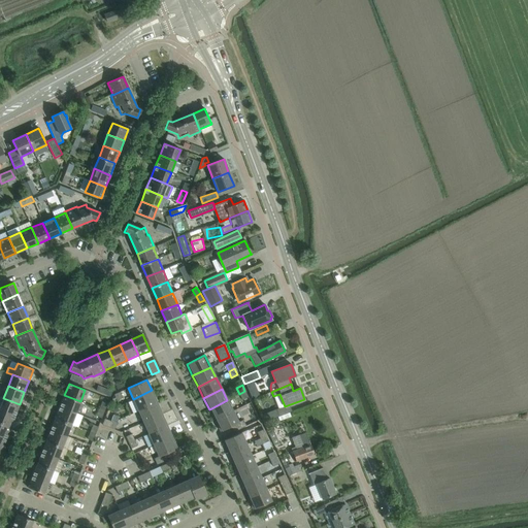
[(157,402),(152,390),(133,399),(138,410),(157,402)]
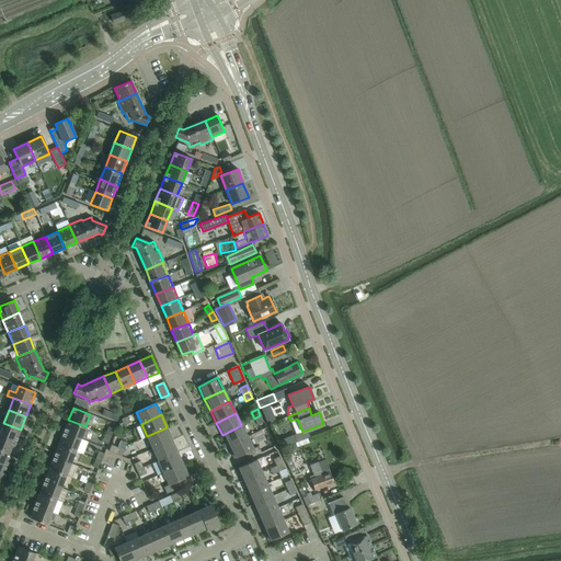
[(263,422),(260,415),(254,419),(256,424),(263,422)]
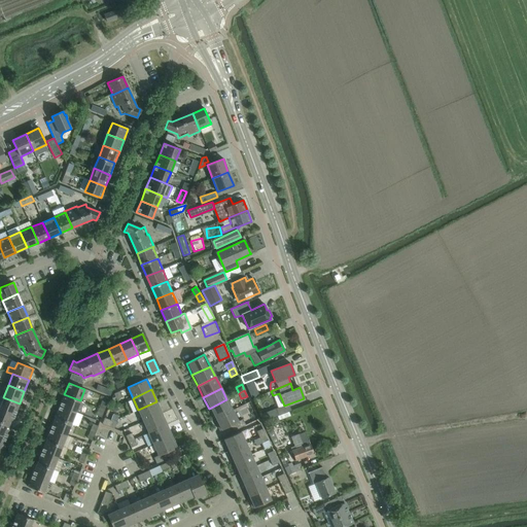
[(75,412),(80,400),(64,394),(60,406),(75,412)]
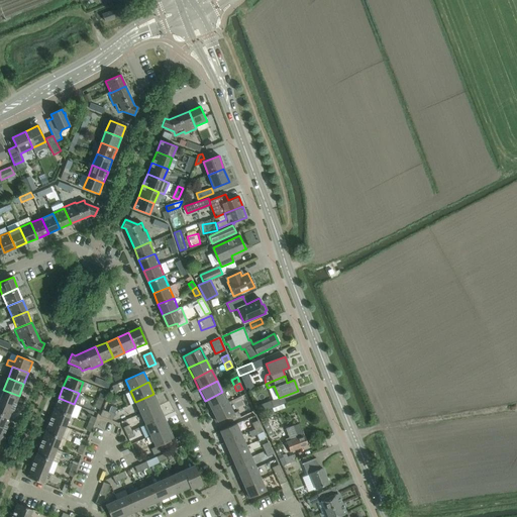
[(0,401),(14,407),(19,396),(3,390),(0,397),(0,401)]
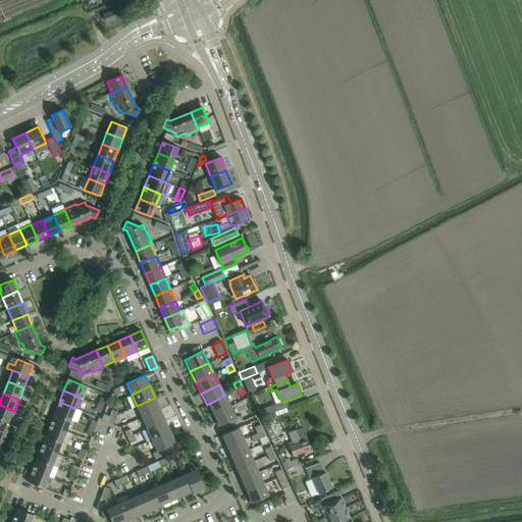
[(212,415),(230,407),(224,396),(207,405),(212,415)]
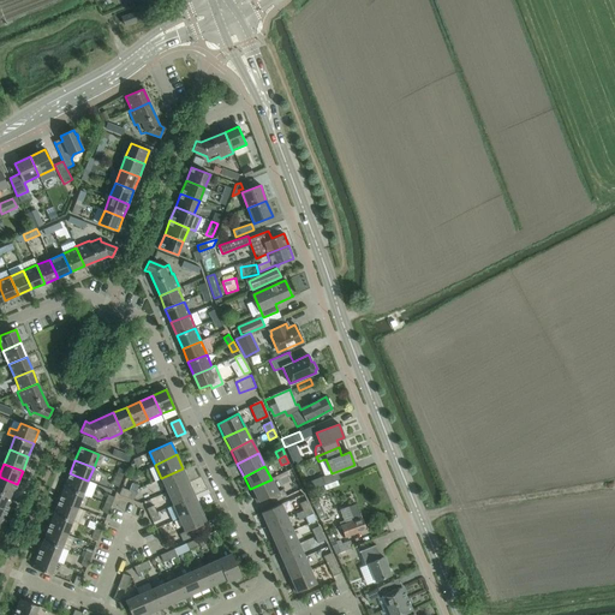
[(189,481),(183,469),(161,478),(167,491),(189,481)]
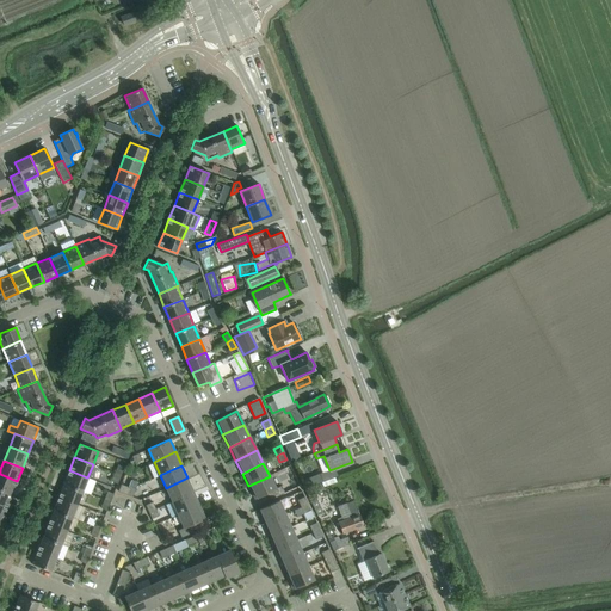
[(82,492),(87,477),(69,470),(63,483),(82,492)]
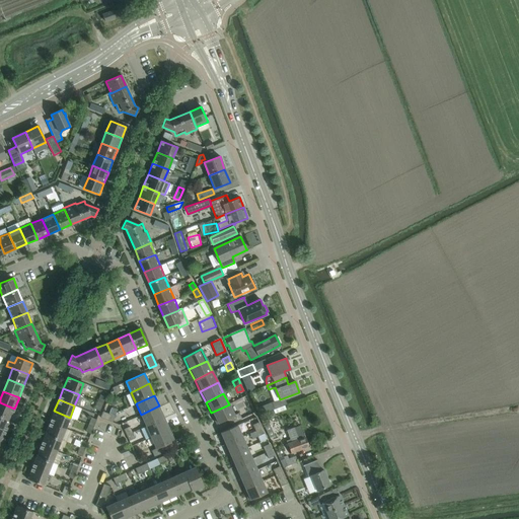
[(0,416),(10,420),(14,409),(0,402),(0,416)]
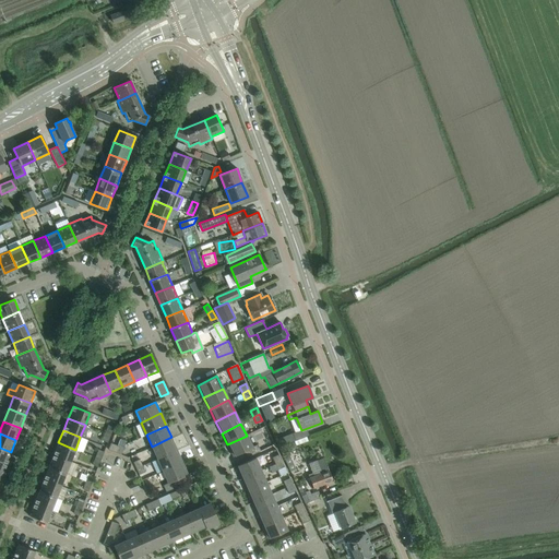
[(275,440),(278,447),(295,440),(292,433),(275,440)]
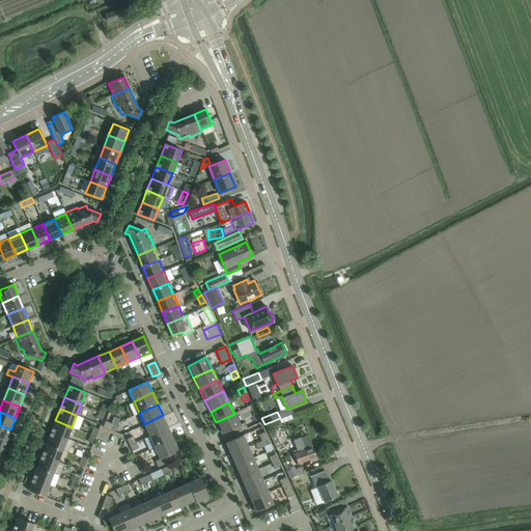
[(240,424),(234,414),(216,422),(221,434),(232,428),(235,435),(247,428),(244,422),(240,424)]
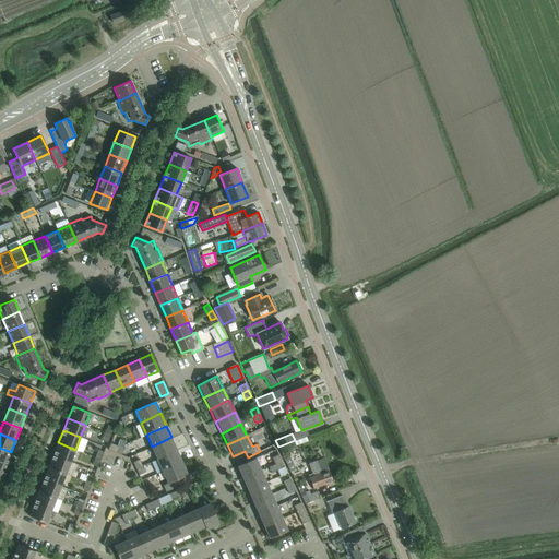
[(176,450),(171,437),(152,447),(157,459),(176,450)]
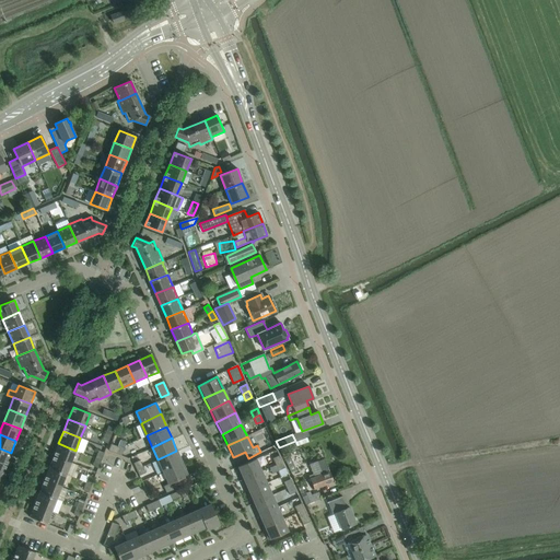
[(70,463),(76,451),(58,443),(54,456),(70,463)]
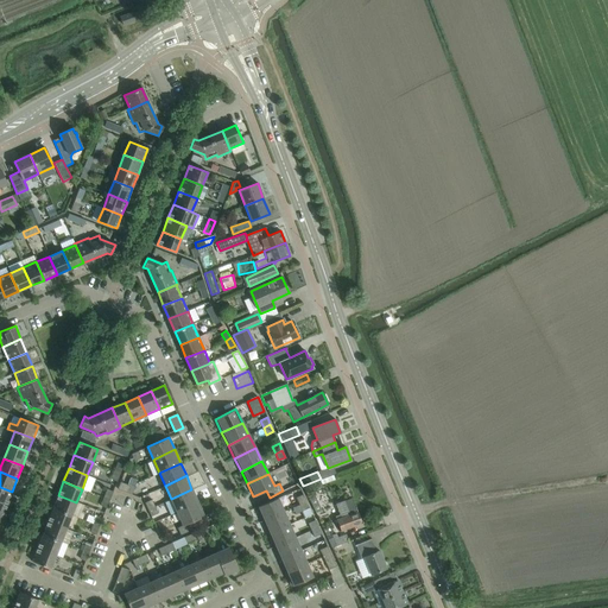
[(125,492),(127,485),(120,482),(118,489),(125,492)]
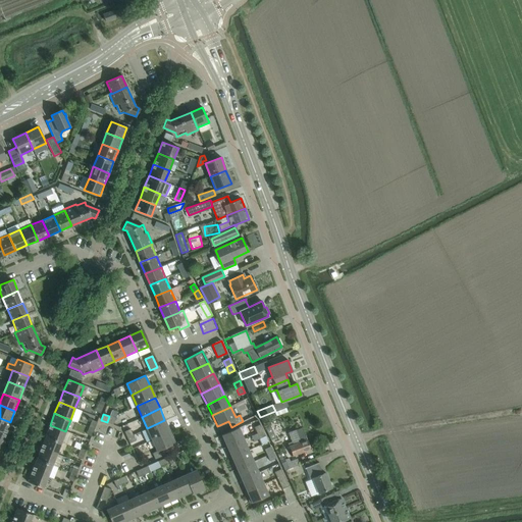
[(115,418),(109,416),(107,422),(112,424),(115,418)]
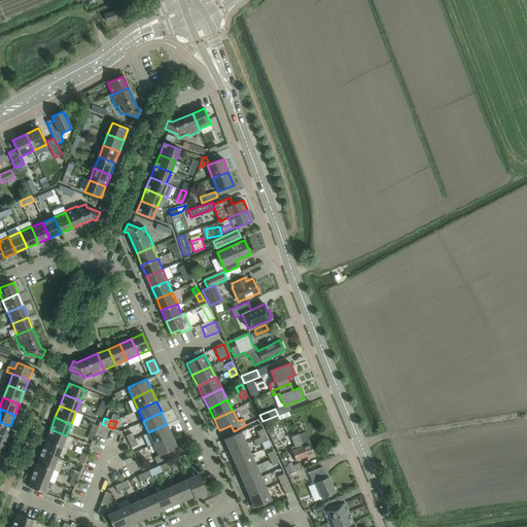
[(10,426),(0,422),(0,434),(5,437),(10,426)]
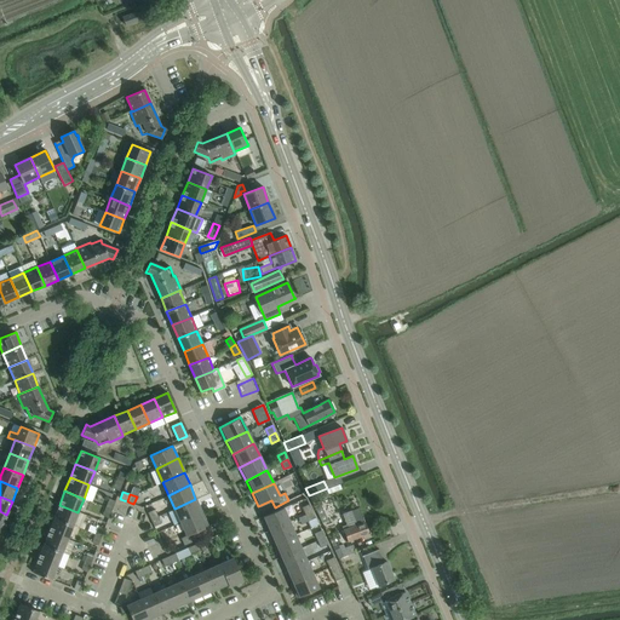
[(201,512),(195,499),(174,509),(181,522),(201,512)]
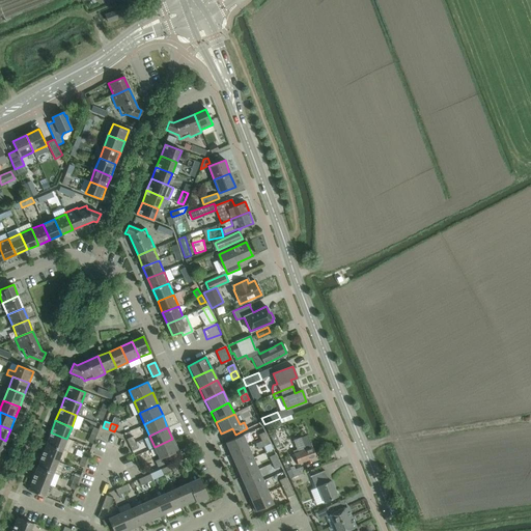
[(62,450),(66,439),(51,432),(46,444),(62,450)]
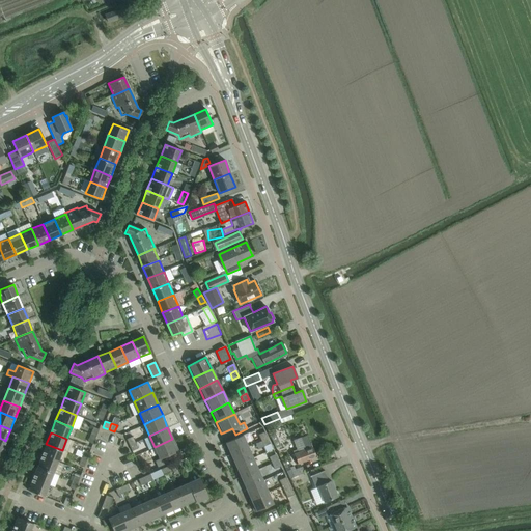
[(258,435),(260,441),(267,438),(264,432),(258,435)]
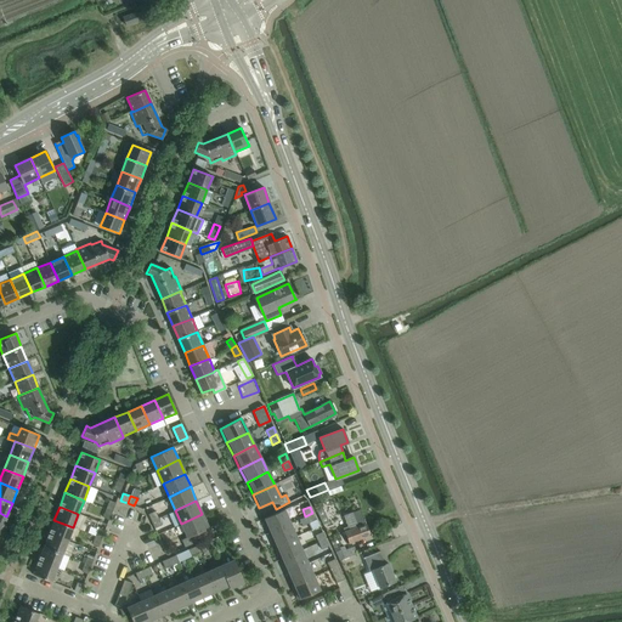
[(263,519),(269,533),(290,524),(284,509),(263,519)]
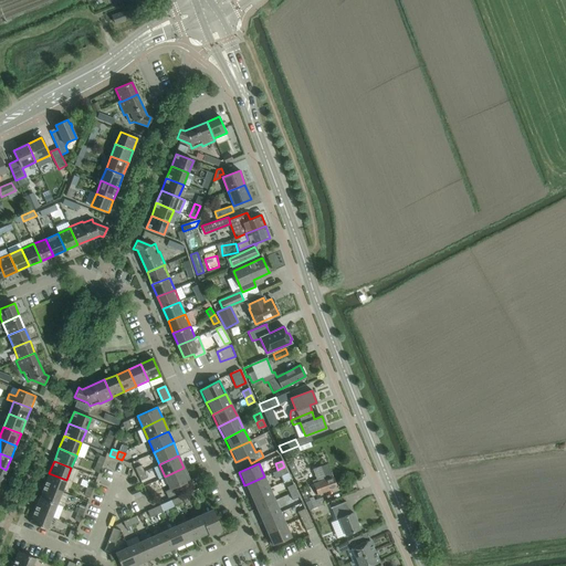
[(312,481),(317,495),(337,488),(327,463),(313,470),(316,480),(312,481)]
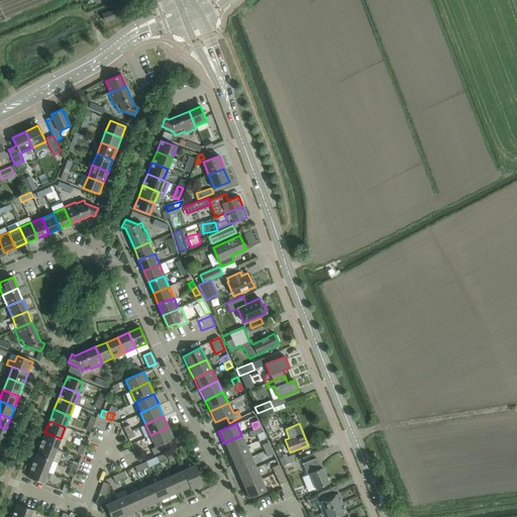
[(123,427),(125,433),(131,430),(129,425),(123,427)]
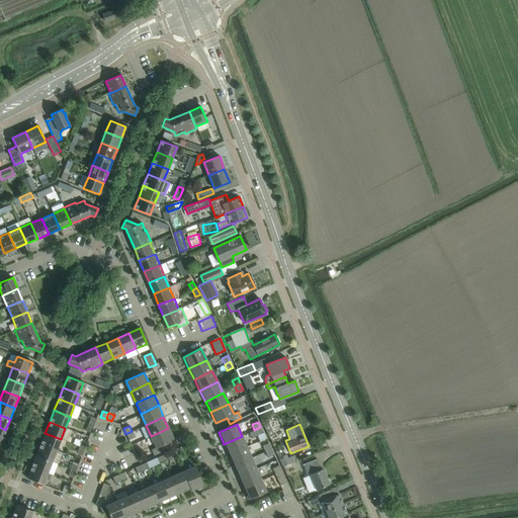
[(263,433),(260,427),(254,430),(257,436),(263,433)]
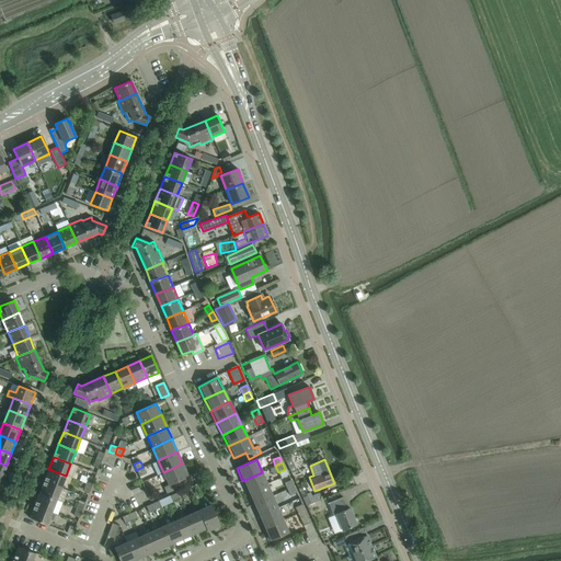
[(189,476),(182,464),(163,472),(169,484),(163,487),(167,493),(180,488),(176,481),(189,476)]
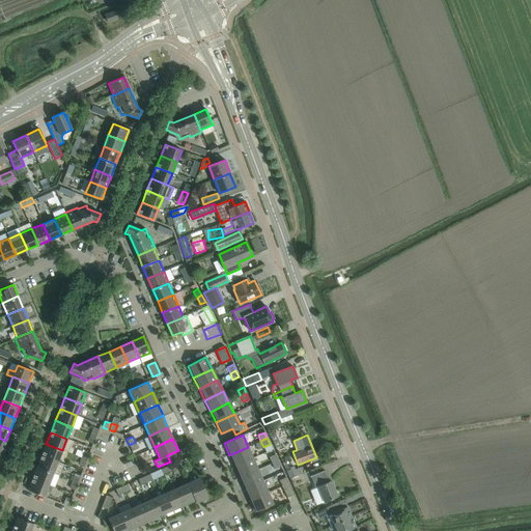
[(138,448),(135,442),(129,445),(132,451),(138,448)]
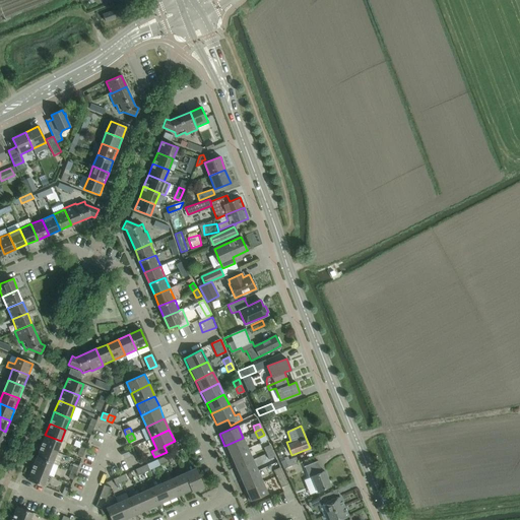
[(56,452),(61,441),(45,435),(41,446),(56,452)]
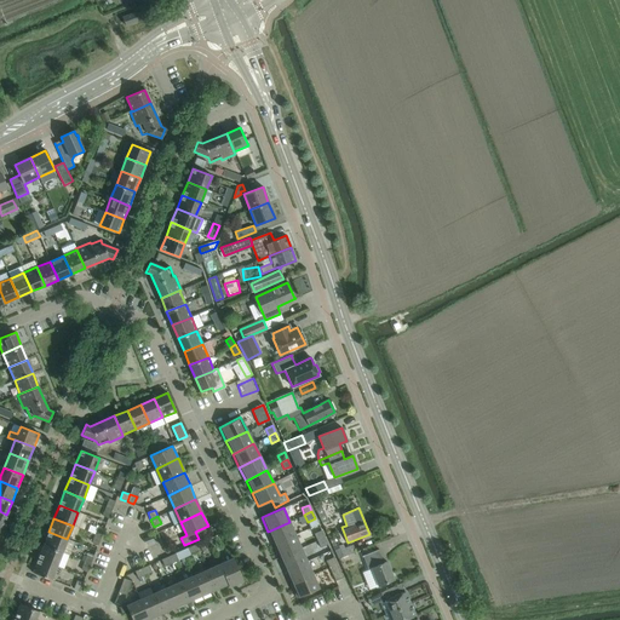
[(274,545),(296,535),(290,522),(268,532),(274,545)]
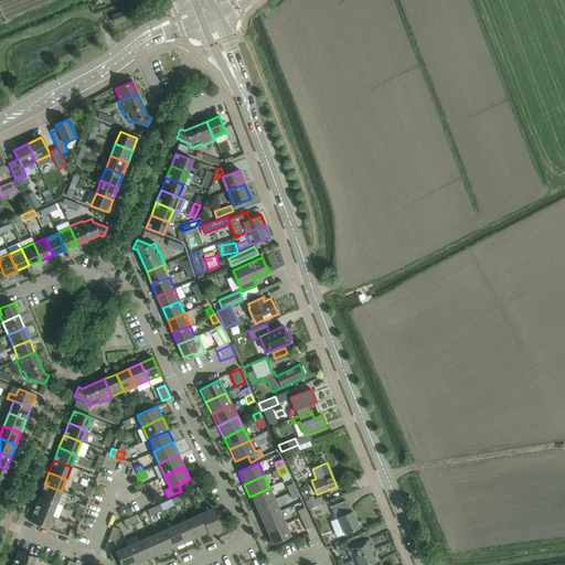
[(286,487),(288,493),(295,490),(292,483),(286,487)]
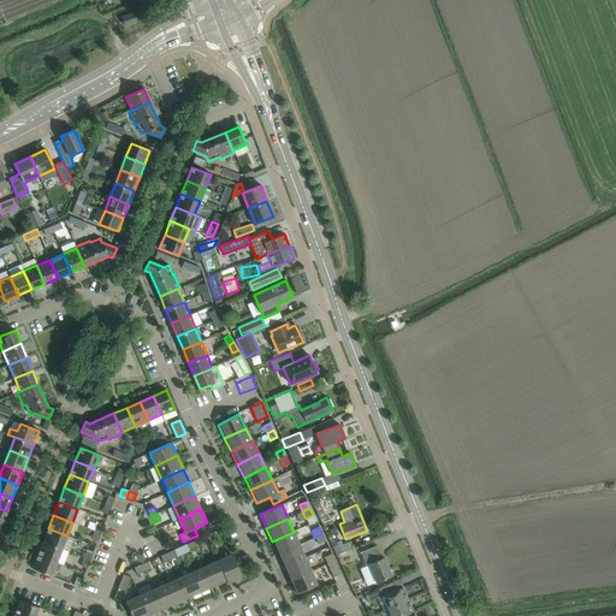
[(61,549),(66,535),(48,528),(43,542),(61,549)]
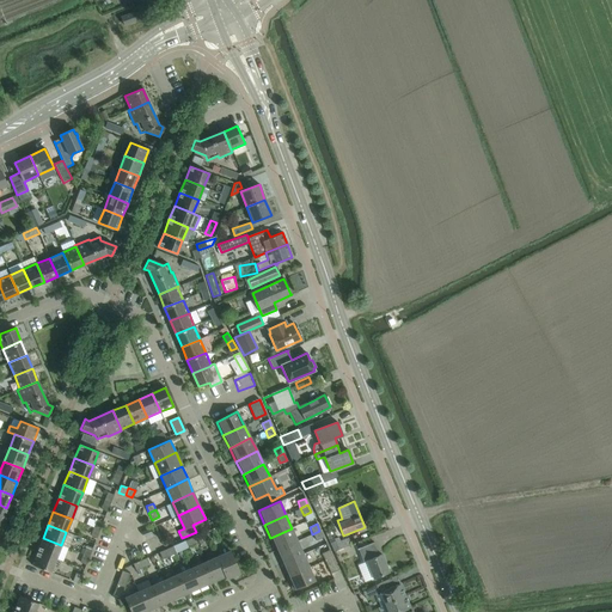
[(215,536),(213,528),(206,532),(208,539),(215,536)]
